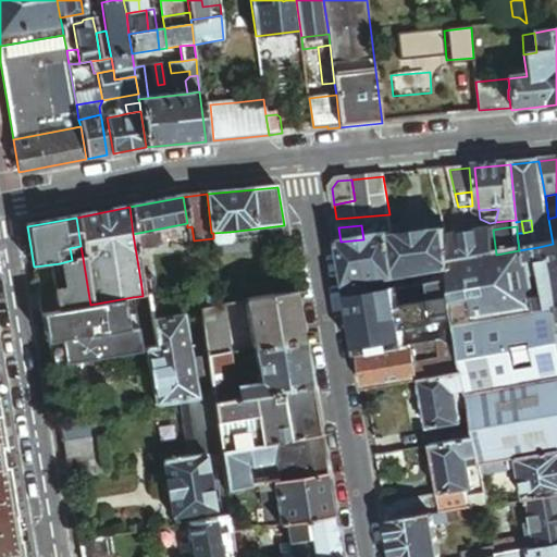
[(449,263),(496,255),(493,230),(453,237),(446,238),(449,263)]
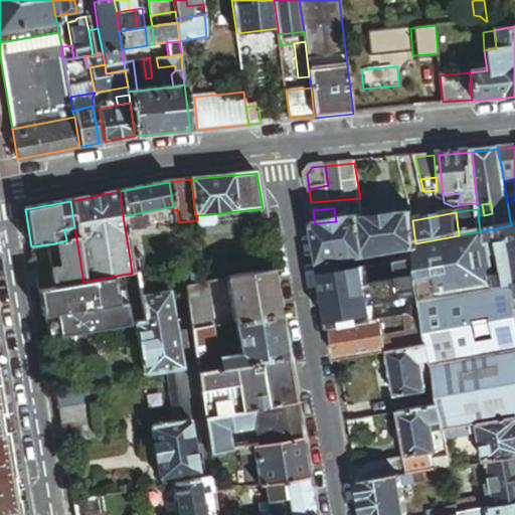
[(416,250),(415,243),(412,220),(411,213),(363,219),(369,259),(409,252),(416,250)]
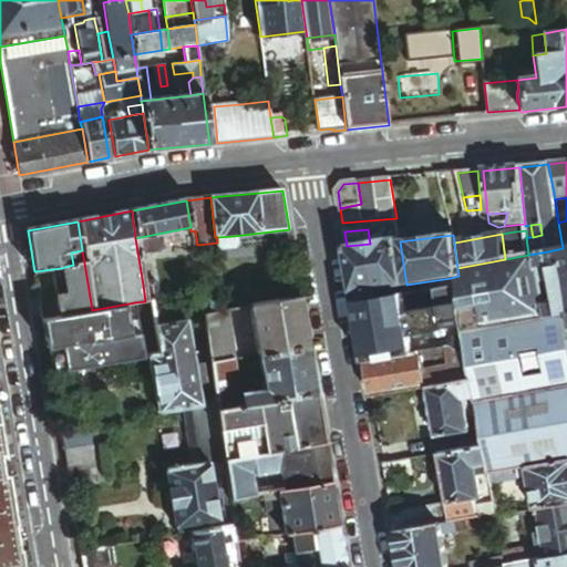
[(217,237),(217,243),(219,248),(235,246),(234,236),(217,237)]
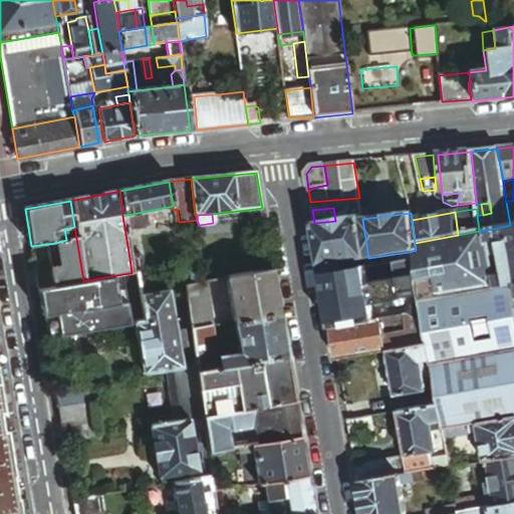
[(368,258),(362,219),(362,217),(335,221),(314,223),(321,266),(368,258)]
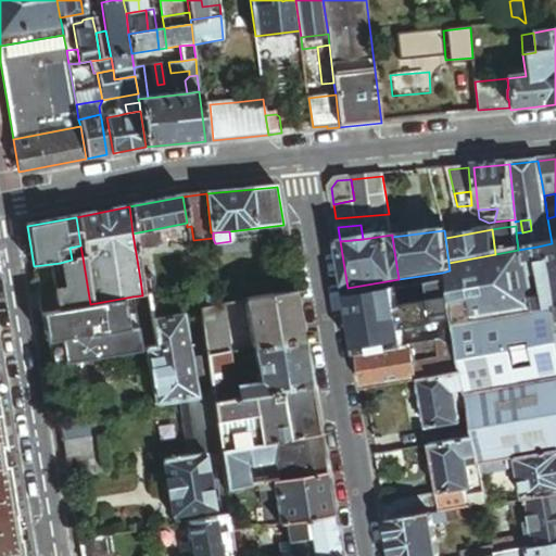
[(555,242),(552,243),(538,247),(550,311),(555,311),(555,310),(555,242)]
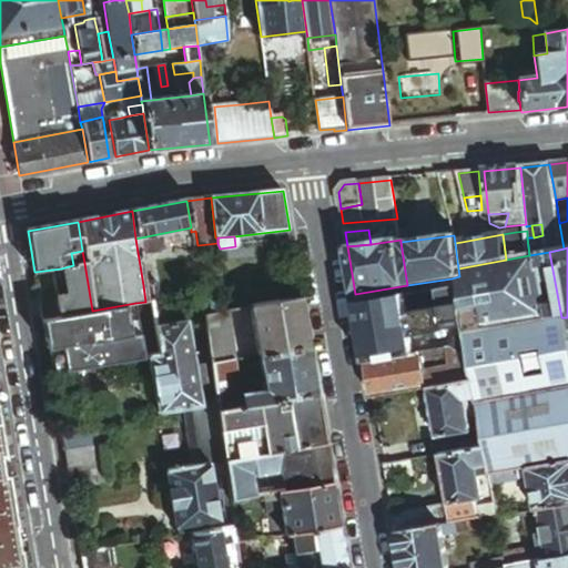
[(561,317),(549,252),(529,255),(506,260),(458,269),(459,276),(459,283),(460,288),(463,316),(464,327),(465,330),(466,336),(496,330),(561,317)]
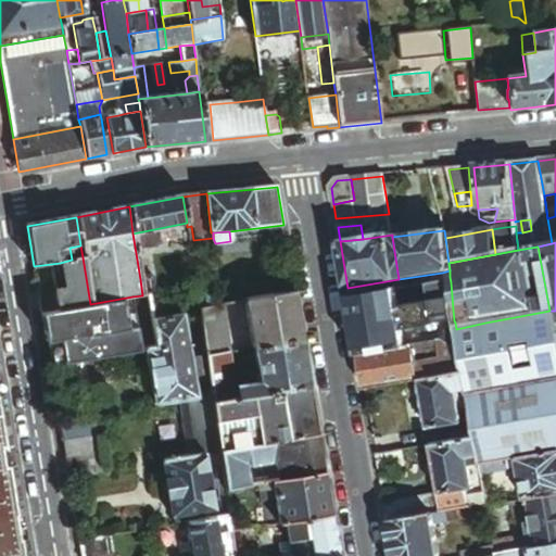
[(67,307),(90,304),(83,257),(72,260),(60,263),(61,268),(67,307)]
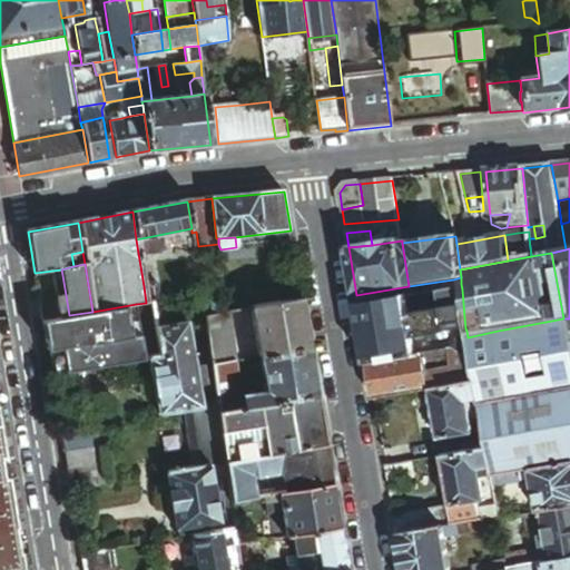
[(58,316),(69,315),(62,275),(52,277),(58,316)]
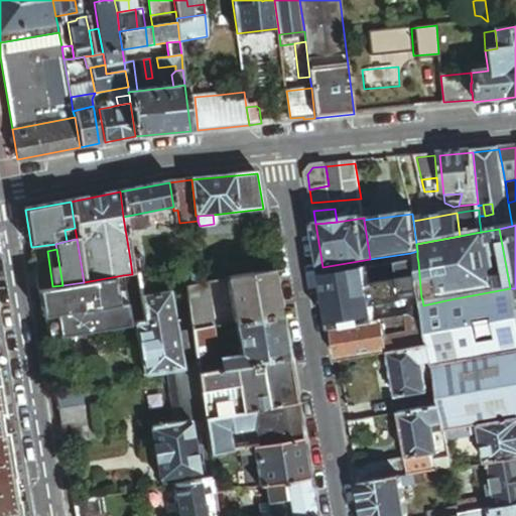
[(138,258),(130,259),(132,274),(137,273),(140,273),(138,258)]
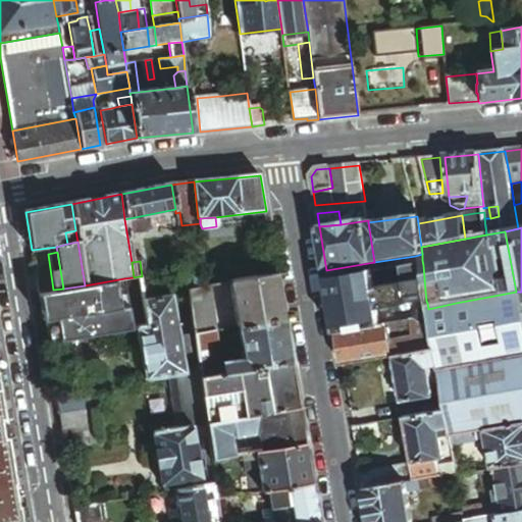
[(425,291),(423,265),(403,269),(408,294),(425,291)]
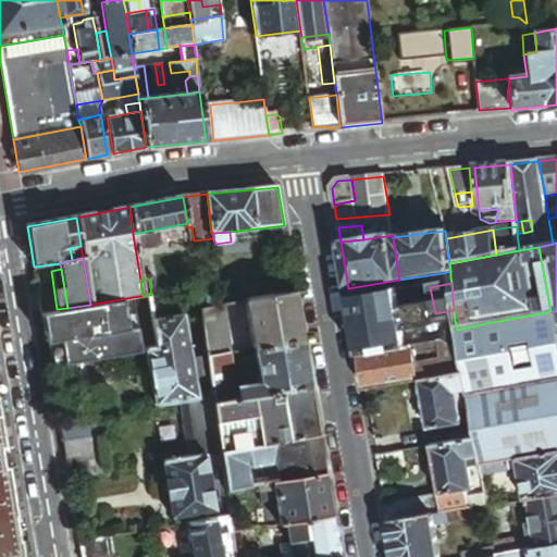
[(416,327),(409,289),(398,292),(405,330),(416,327)]
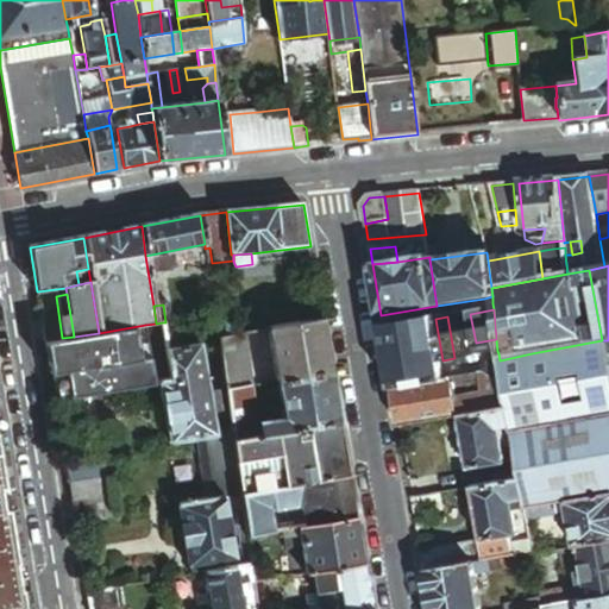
[(444,363),(443,360),(435,319),(383,328),(391,371),(444,363)]
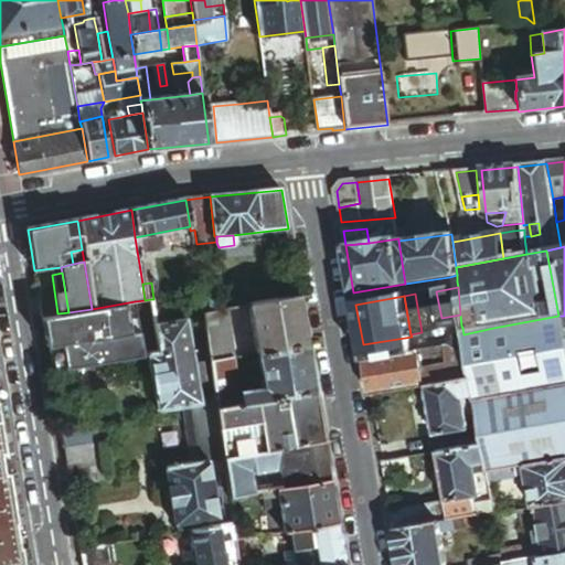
[(167,323),(162,297),(153,299),(150,299),(155,324),(167,323)]
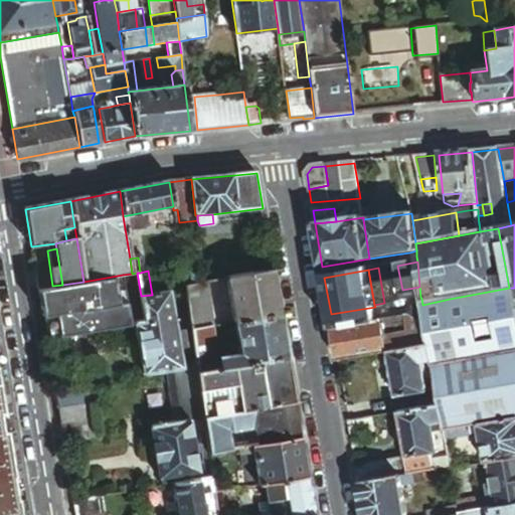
[(281,316),(274,273),(227,281),(234,324),(281,316)]
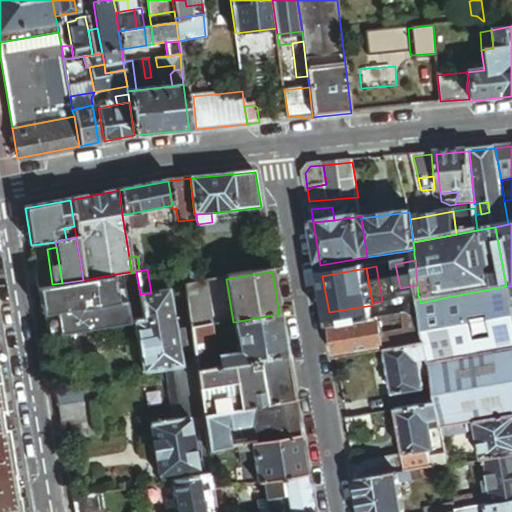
[(52,284),(38,287),(43,314),(45,313),(49,336),(130,322),(122,273),(83,280),(62,283),(52,284)]
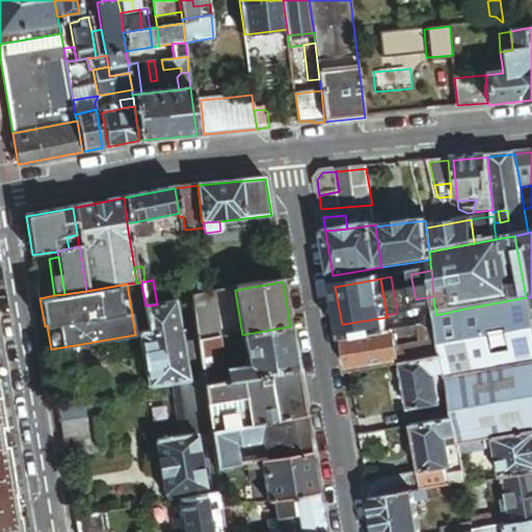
[(213,293),(190,297),(197,343),(220,339),(213,293)]
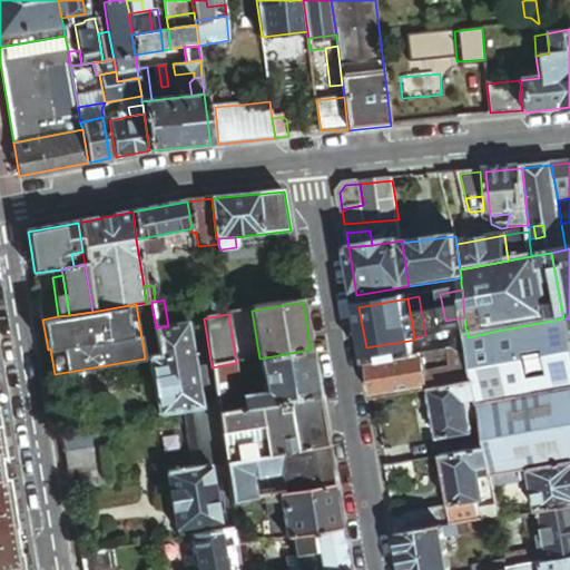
[(465,328),(464,317),(445,321),(446,332),(465,328)]
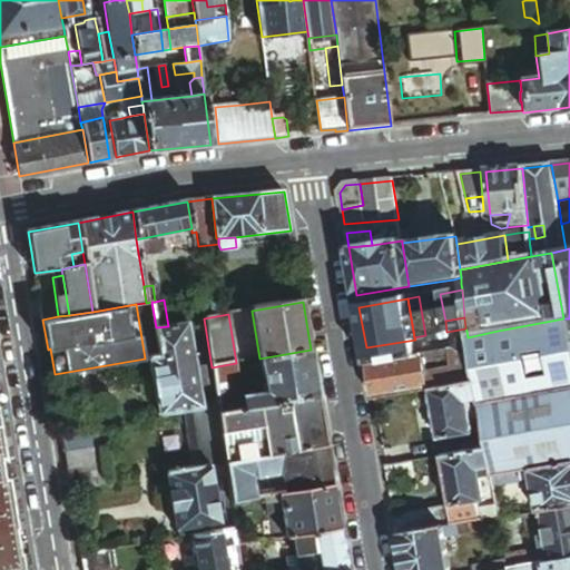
[(569,318),(563,318),(498,331),(504,367),(473,373),(475,384),(479,402),(480,408),(569,391),(569,324),(569,325),(569,318)]
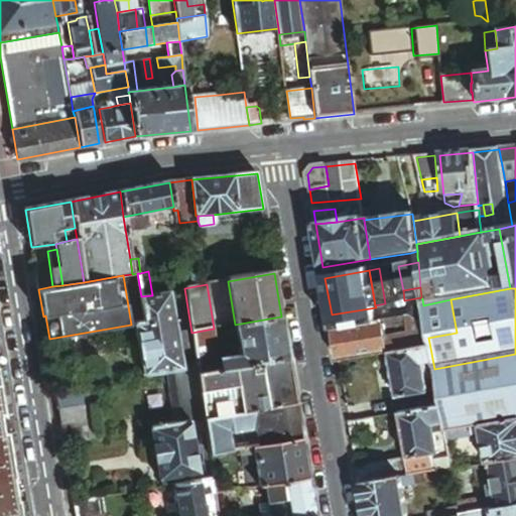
[(170,291),(152,295),(141,296),(145,323),(136,325),(146,376),(183,370),(170,291)]
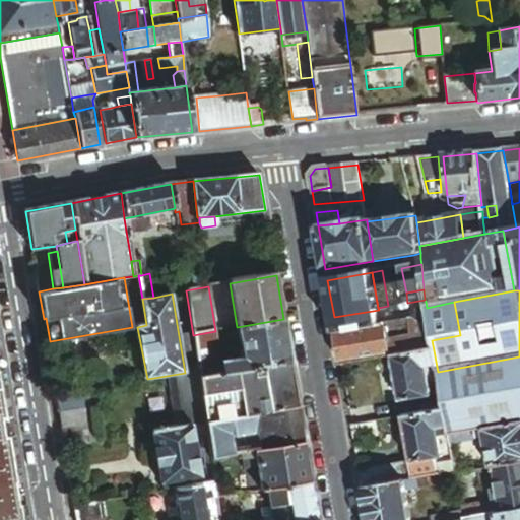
[(460,335),(454,302),(427,308),(428,318),(432,340),(460,335)]
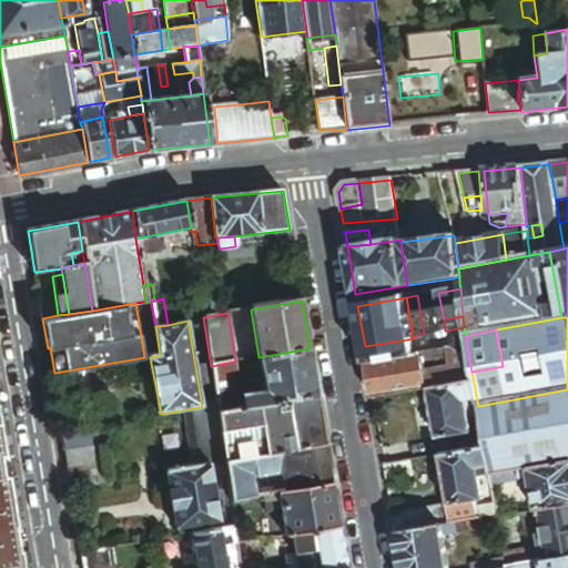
[(414,338),(365,346),(368,364),(416,356),(414,338)]
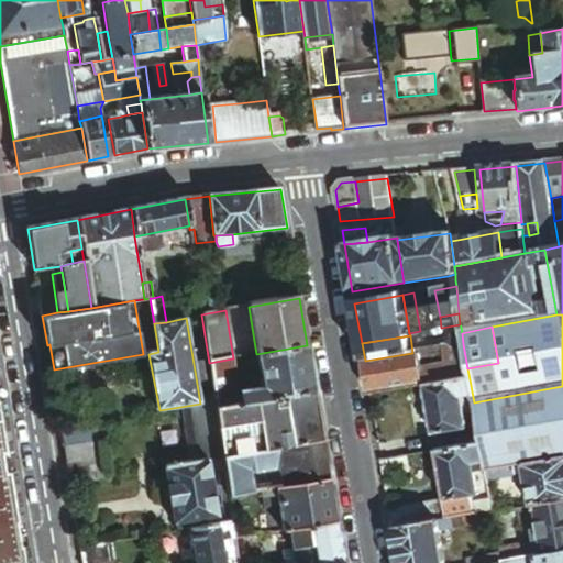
[(463,344),(416,352),(422,388),(426,387),(470,379),(467,368),(463,344)]
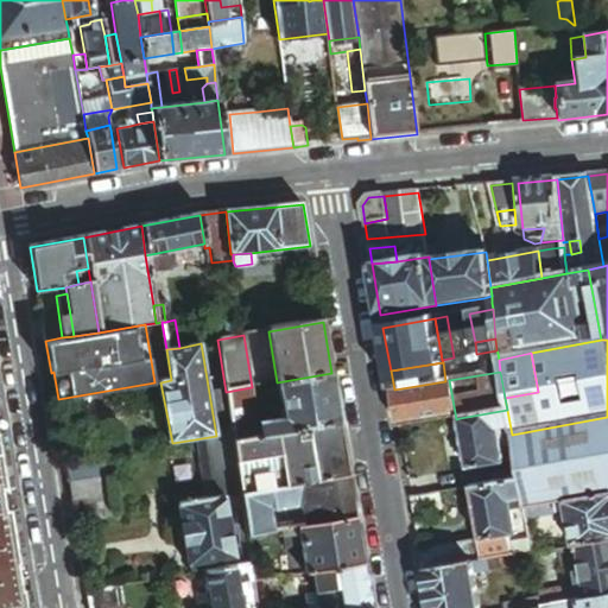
[(341,424),(331,373),(277,382),(283,419),(258,423),(260,438),(304,430),(341,424)]
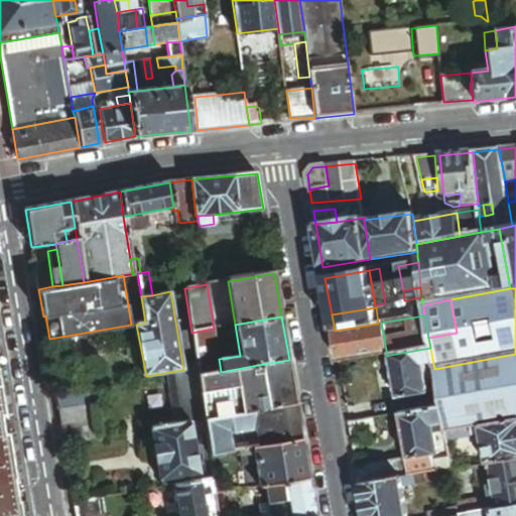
[(378,324),(335,331),(340,364),(387,356),(381,323),(378,324)]
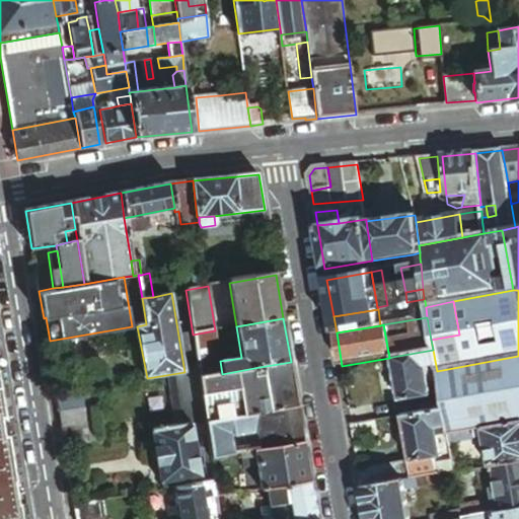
[(215,330),(193,335),(198,369),(199,377),(222,374),(220,361),(215,330)]
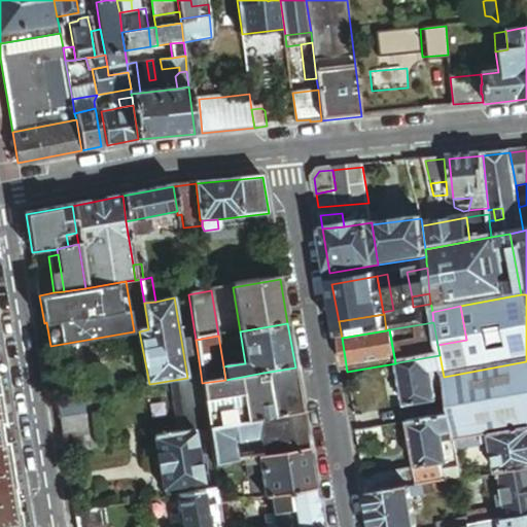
[(443,372),(440,355),(398,362),(407,409),(438,403),(433,374),(443,372)]
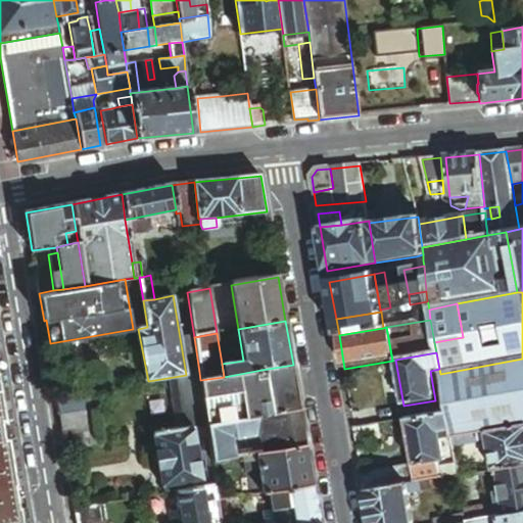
[(522,359),(440,374),(445,403),(447,416),(450,432),(453,440),(489,433),(518,428),(517,423),(522,422),(522,359)]
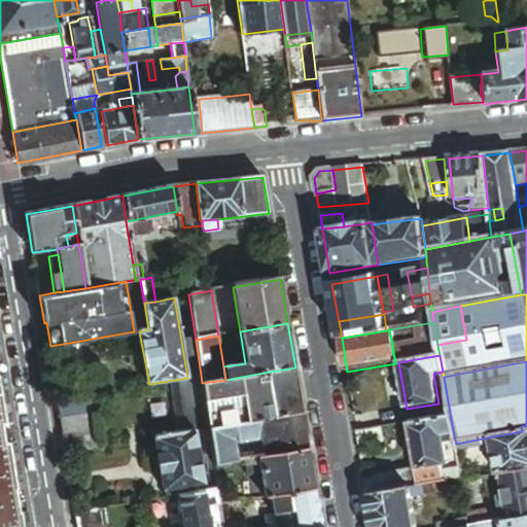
[(303,413),(295,367),(264,373),(272,418),(303,413)]
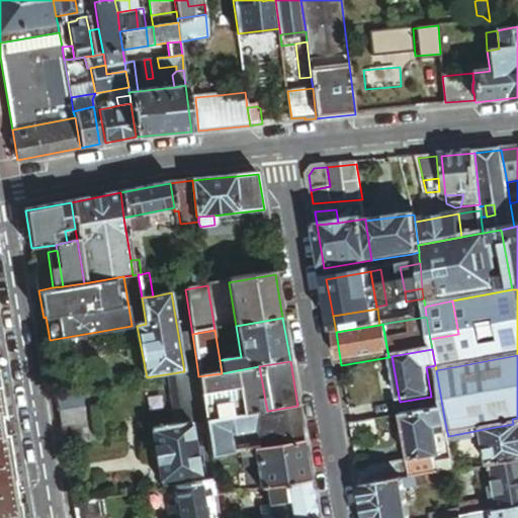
[(222,373),(198,376),(205,421),(255,413),(267,411),(259,366),(222,373)]
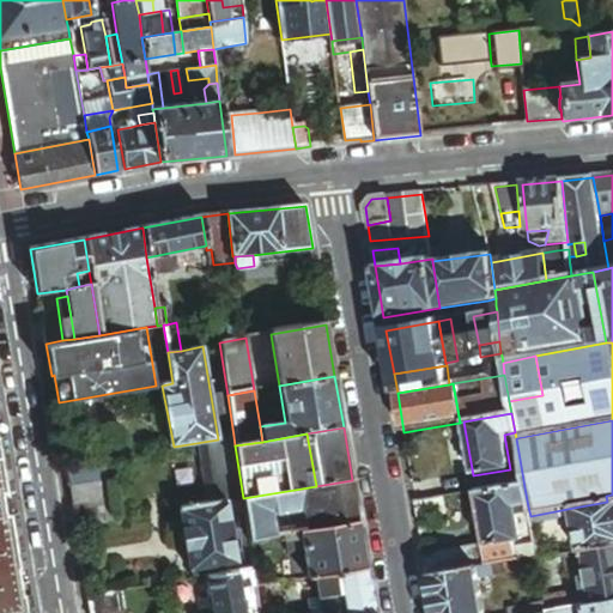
[(0,612),(29,612),(14,523),(5,526),(2,514),(1,510),(0,499),(0,478),(7,478),(0,435),(0,612)]
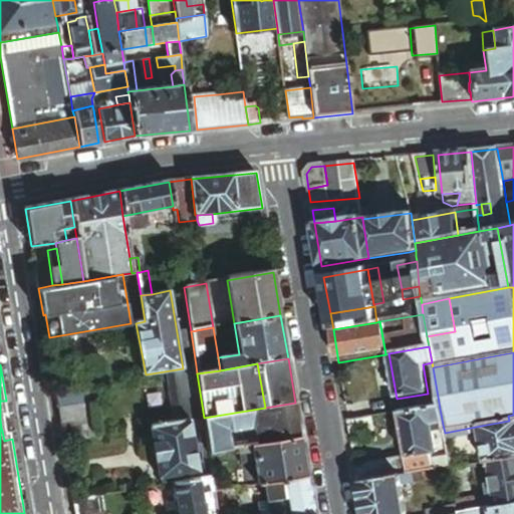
[(83,384),(55,389),(64,442),(92,437),(90,425),(86,403),(83,384)]
